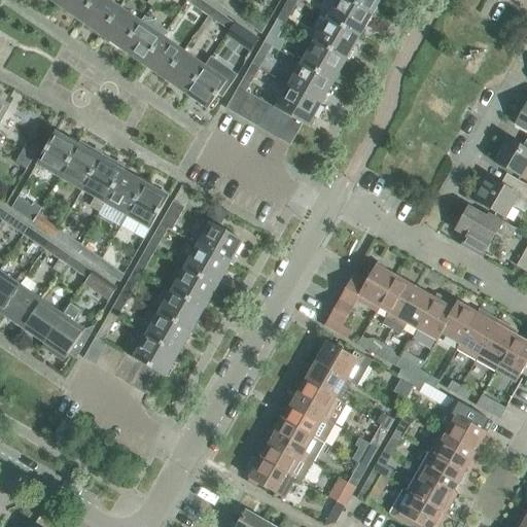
[(79,22),(94,0),(63,0),(59,6),(79,22)]
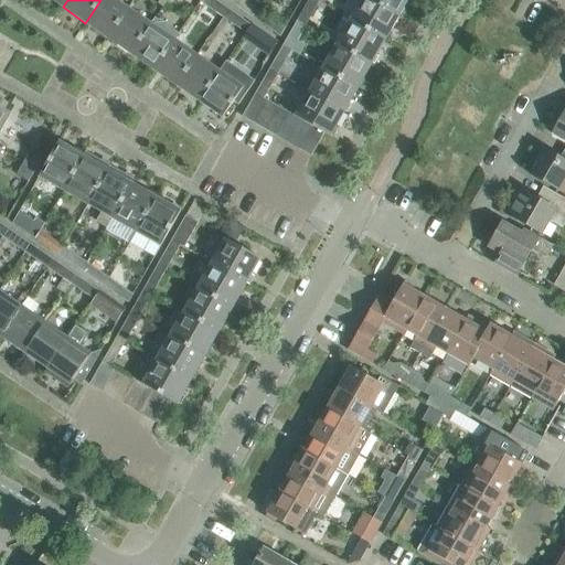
[(117,0),(100,0),(85,23),(108,39),(129,8),(117,0)]
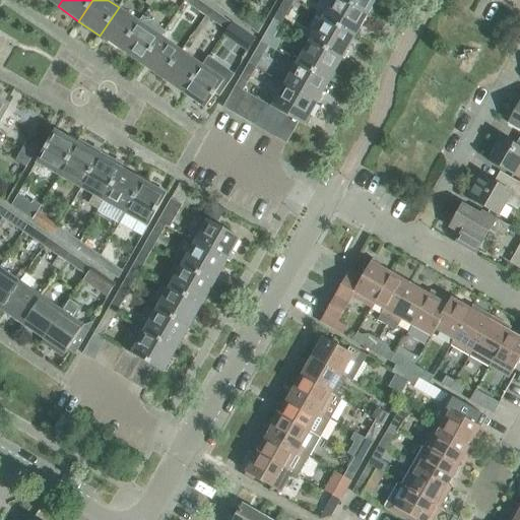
[(186,0),(185,2),(205,16),(211,9),(197,0),(186,0)]
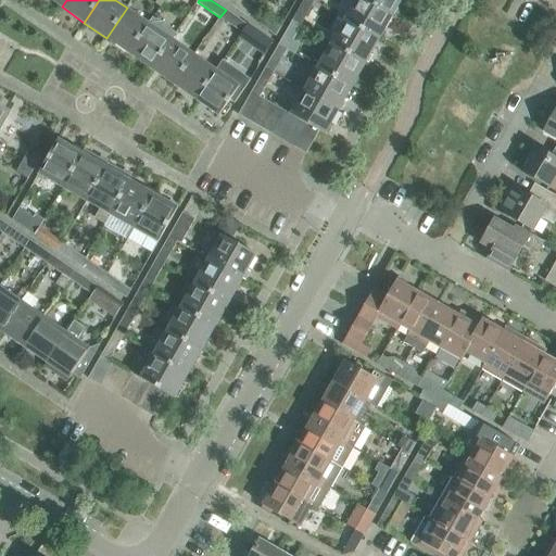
[(232,0),(230,4),(252,21),(258,12),(240,0),(232,0)]
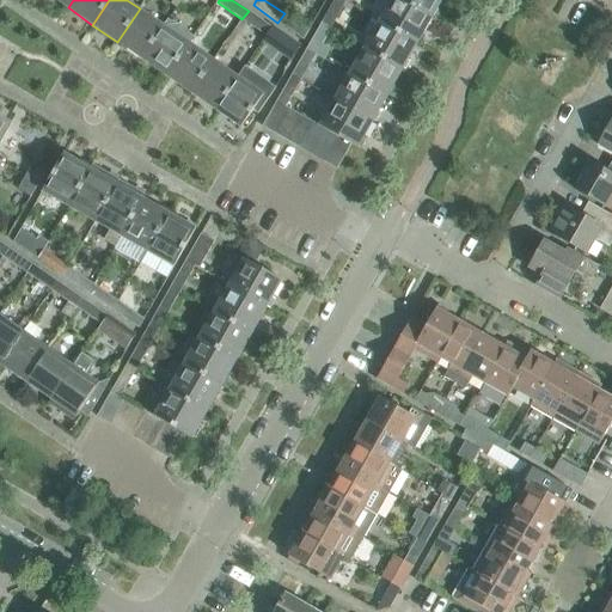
[(342,0),(335,0),(323,23),(331,28),(346,1),(342,0)]
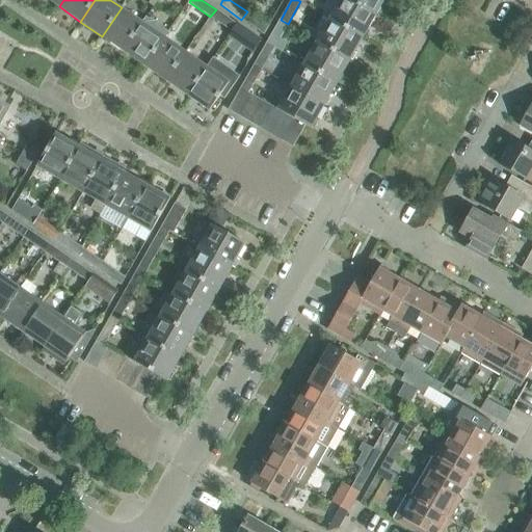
[(376,15),(350,0),(341,0),(330,19),(364,37),(376,15)]
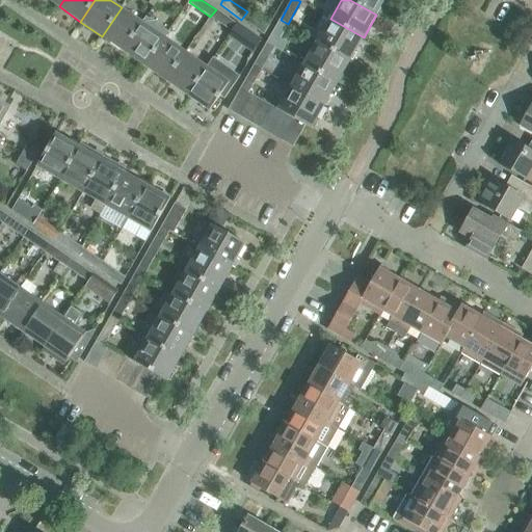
[(350,0),(376,15),(384,0),(350,0)]
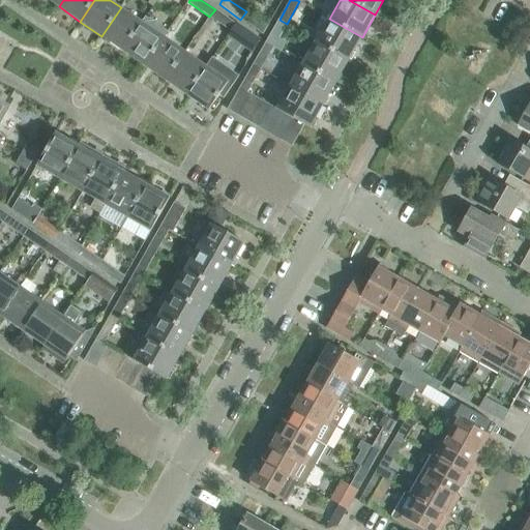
[(123,51),(143,23),(121,7),(101,36),(123,51)]
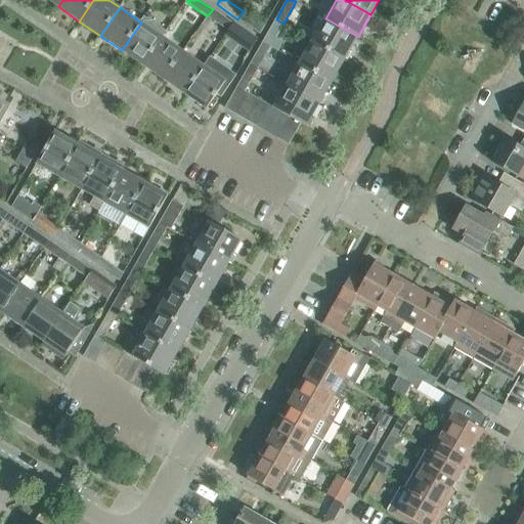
[(213,9),(207,16),(228,32),(233,24),(213,9)]
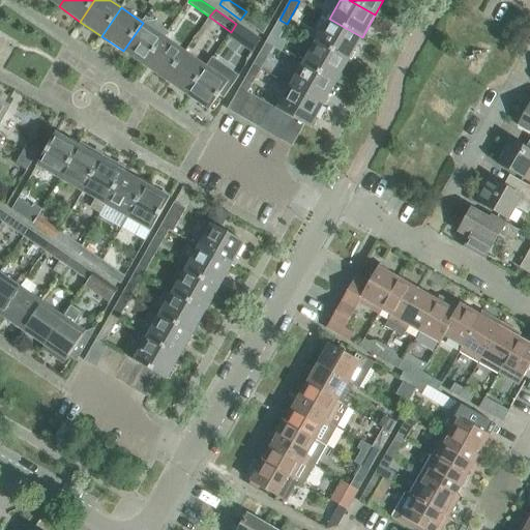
[(267,27),(246,11),(240,20),(263,35),(267,27)]
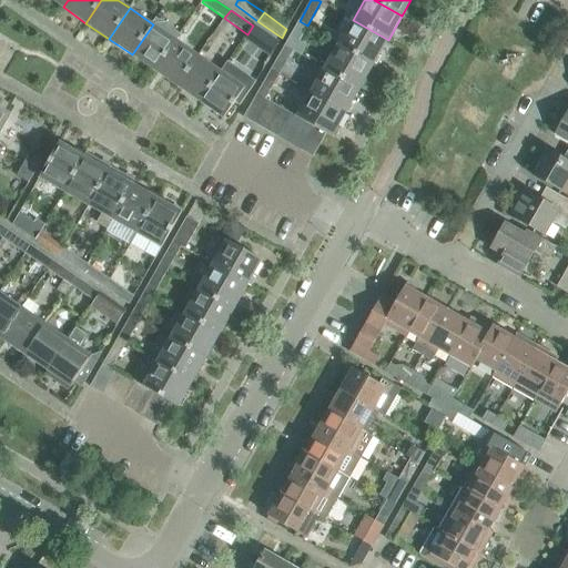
[(353,20),(338,44),(374,64),(388,40),(353,20)]
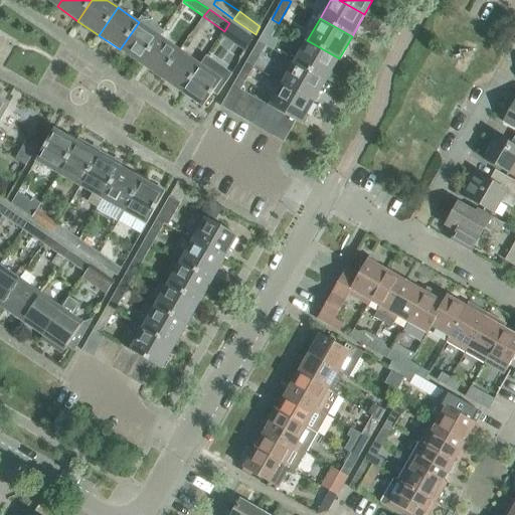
[(271,37),(279,23),(272,19),(259,41),(273,49),(278,41),(271,37)]
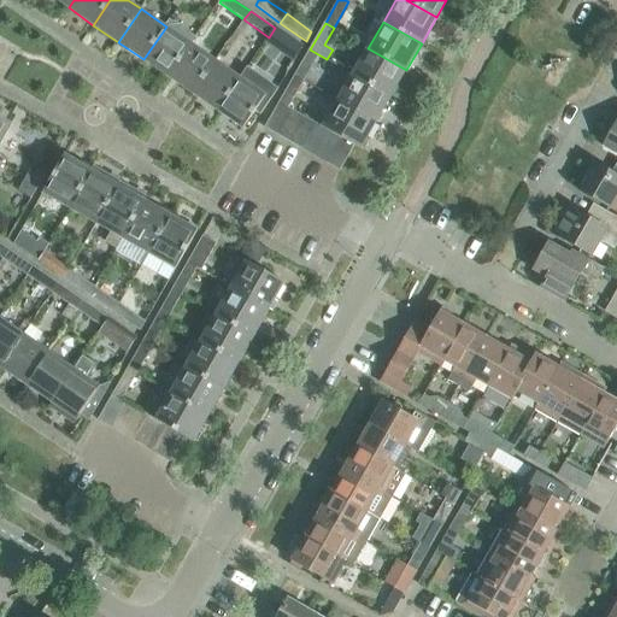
[(166,27),(144,59),(168,76),(191,43),(166,27)]
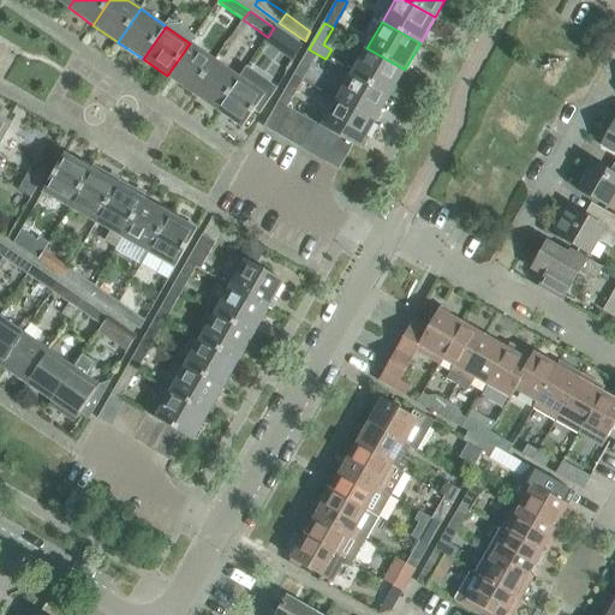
[(268,37),(266,41),(280,51),(287,37),(274,28),(268,37)]
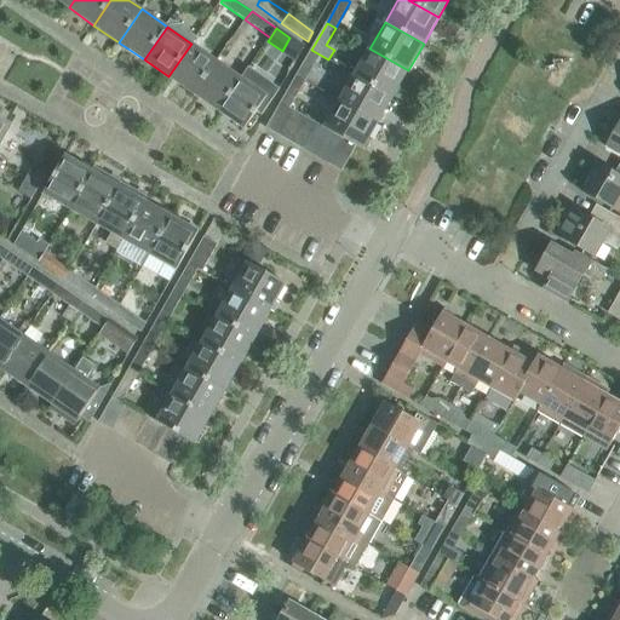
[(217,61),(191,44),(168,76),(194,95),(217,61)]
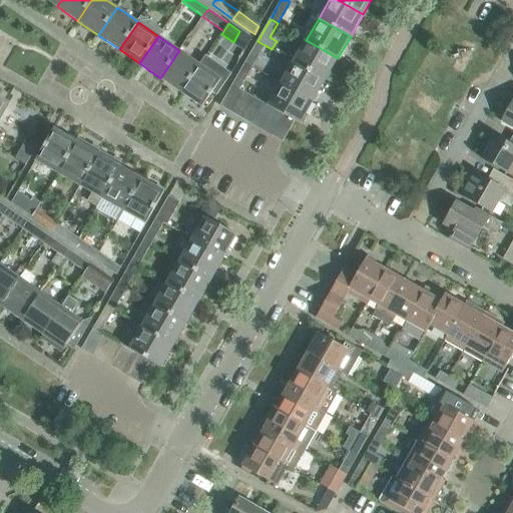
[(326,80),(338,58),(306,40),(294,61),(326,80)]
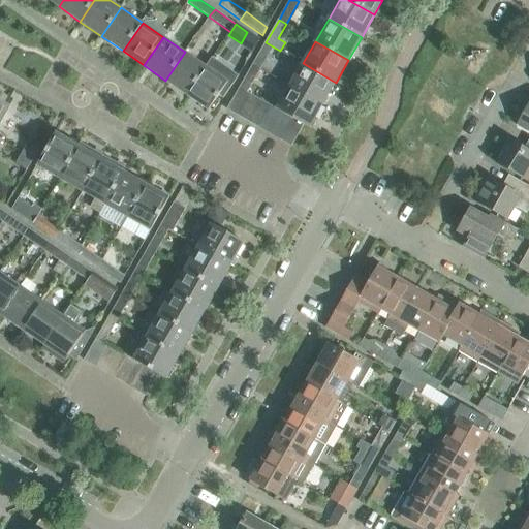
[(280,52),(280,51),(266,42),(253,65),(260,69),(273,48),(280,52)]
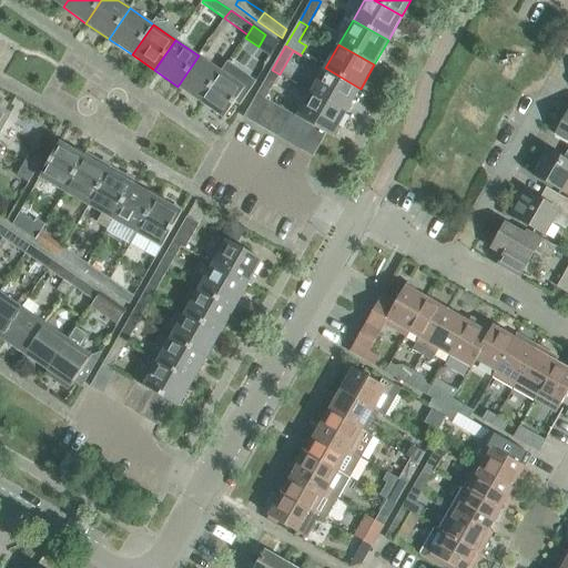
[(199,56),(178,87),(201,102),(222,71),(199,56)]
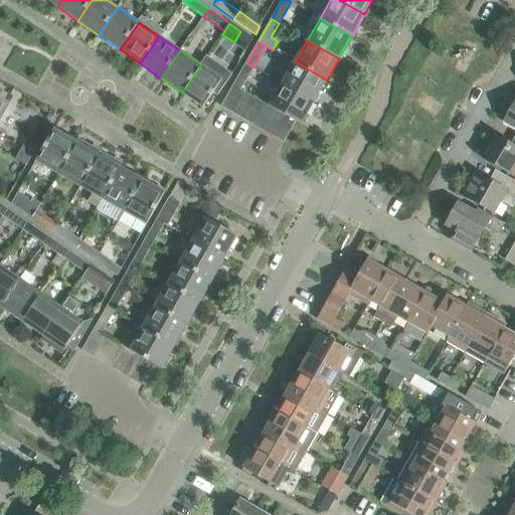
[(206,56),(201,64),(182,93),(203,108),(211,95),(215,98),(231,74),(206,56)]
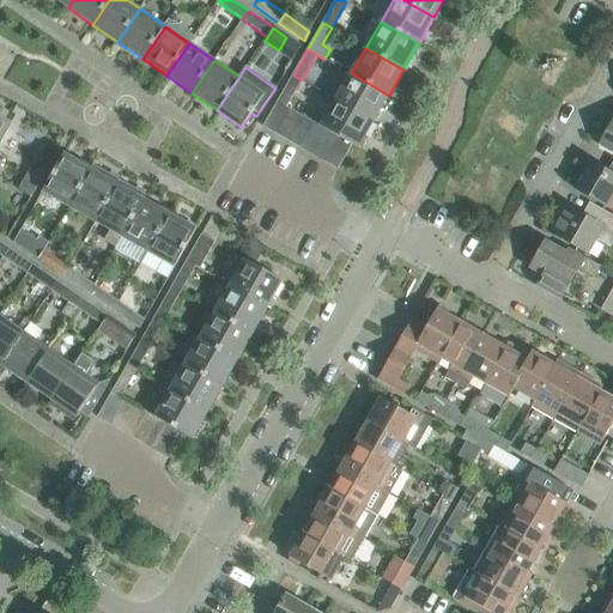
[(351,73),(335,99),(374,121),(389,96),(351,73)]
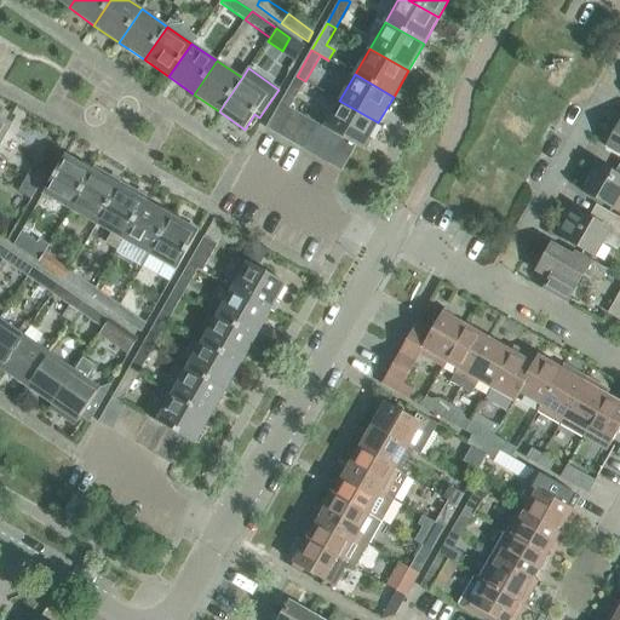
[(291,107),(305,81),(297,76),(281,102),(291,107)]
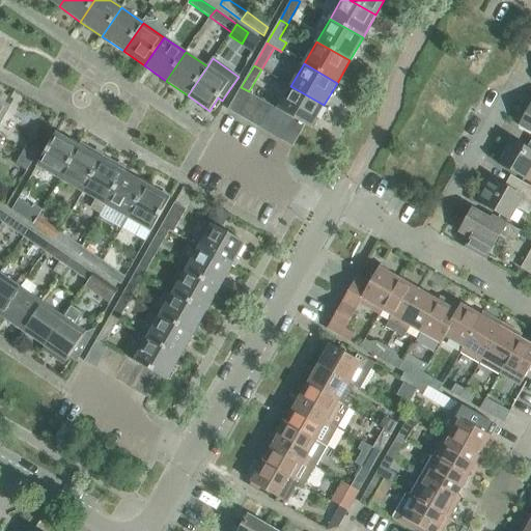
[(310,128),(324,105),(290,86),(278,109),(284,112),(295,118),(306,124),(310,128)]
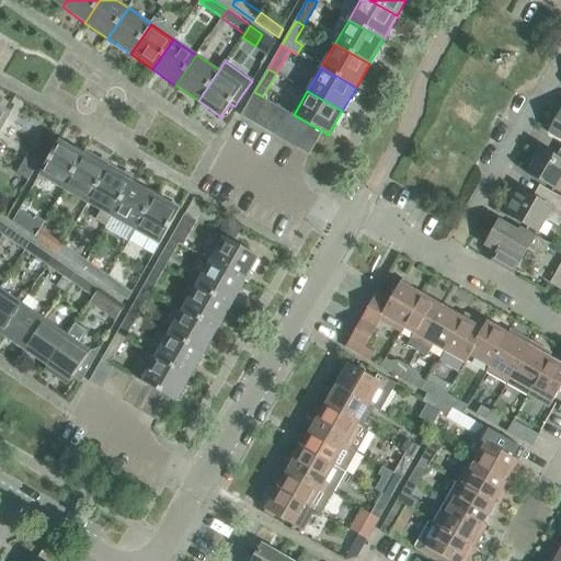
[(241,116),(252,123),(266,99),(263,96),(254,92),(241,116)]
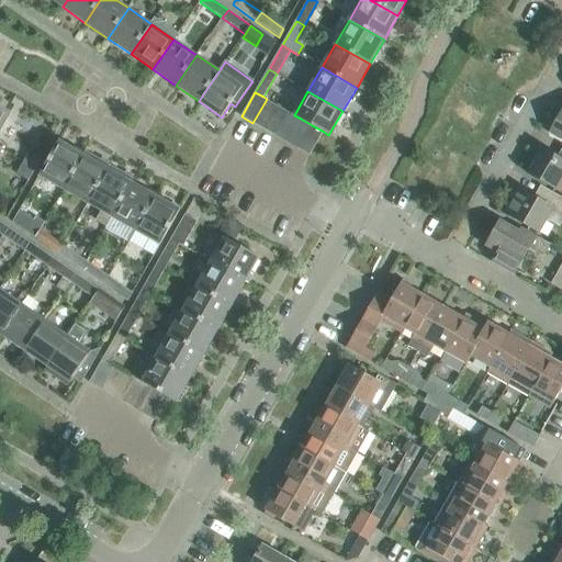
[(253,123),(265,130),(278,105),(267,99),(253,123)]
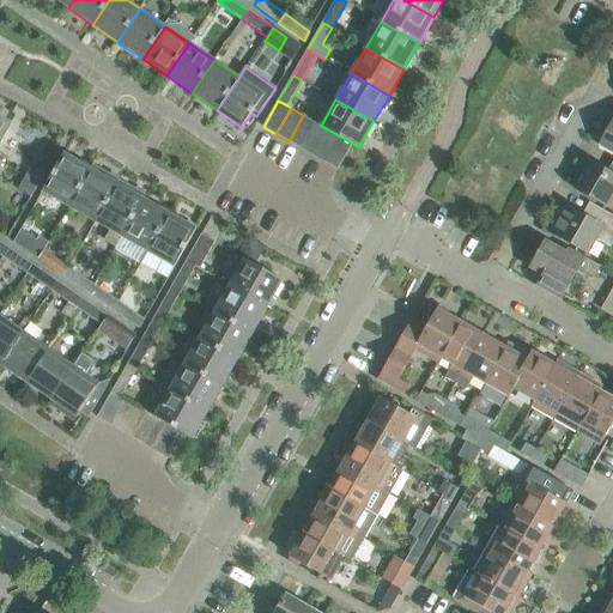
[(289,141),(301,149),(315,122),(303,115),(289,141)]
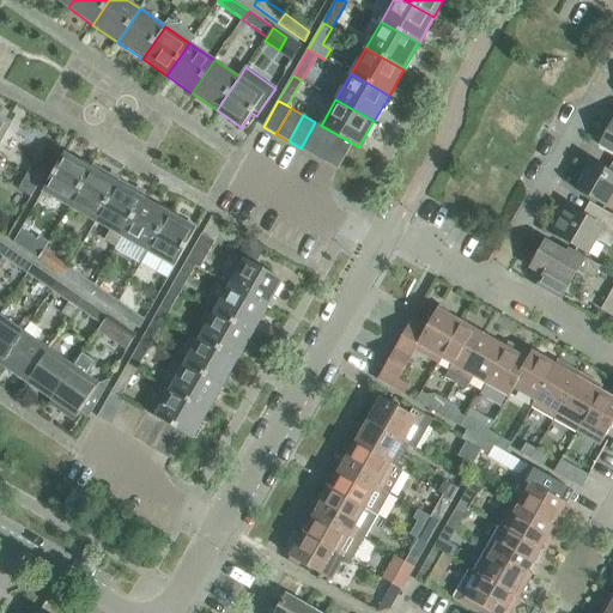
[(0,116),(0,141),(11,123),(0,116)]
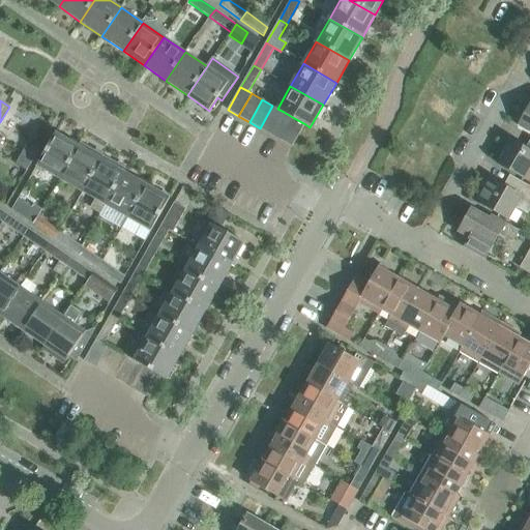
[(529,104),(518,125),(529,131),(529,104)]
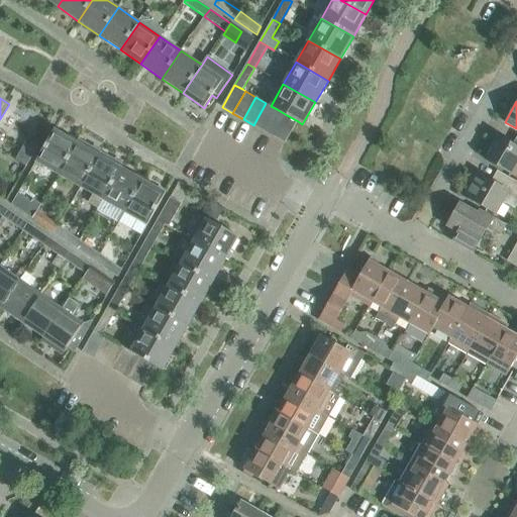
[(277,109),(271,106),(266,103),(253,125),(264,131),(277,109)]
